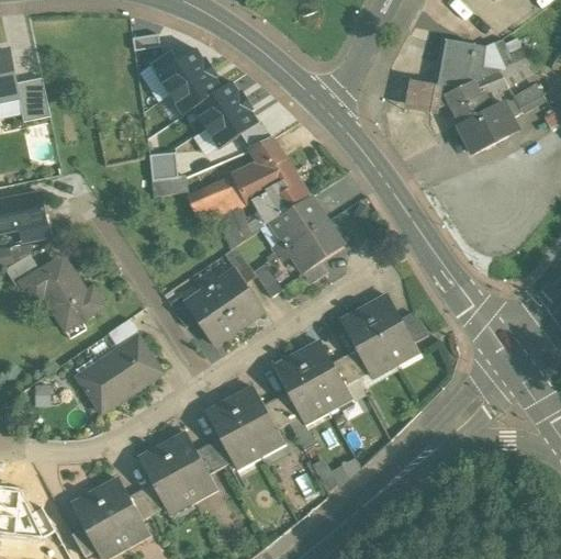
[(486,46),(440,38),(429,104),(438,107),(447,102),(442,94),(474,80),(498,69),(483,65),(486,46)]
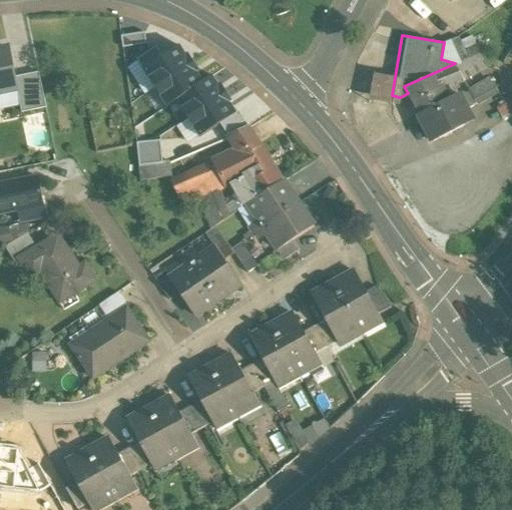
[(175,99),(203,81),(179,44),(142,68),(167,105),(175,99)]
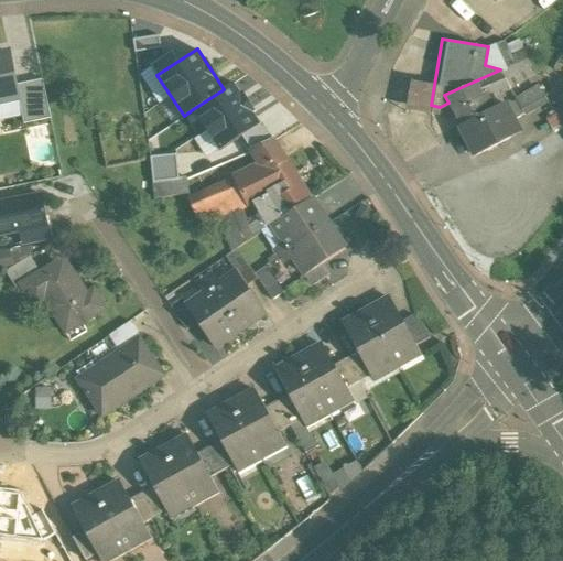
[(10,52),(0,53),(0,101),(20,98),(17,84),(10,52)]
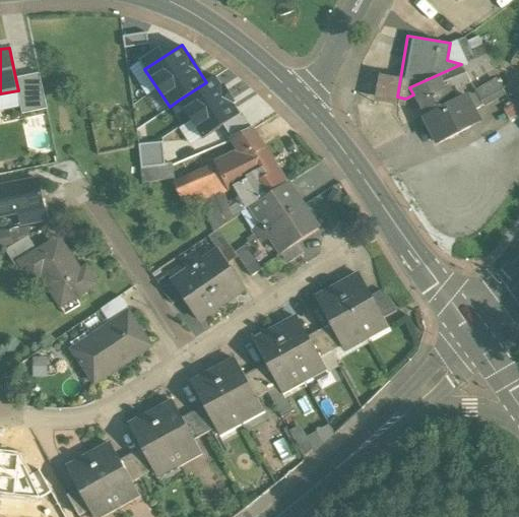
[(491,51),(481,54),(491,69),(499,65),(491,51)]
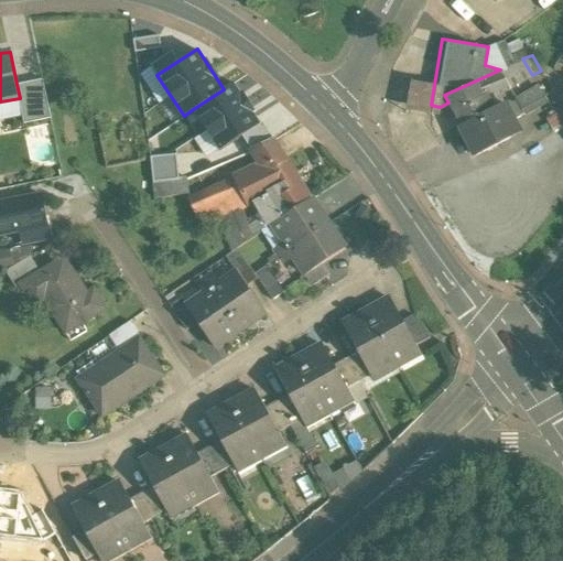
[(522,58),(500,69),(506,81),(520,108),(526,105),(543,95),(532,75),(522,58)]
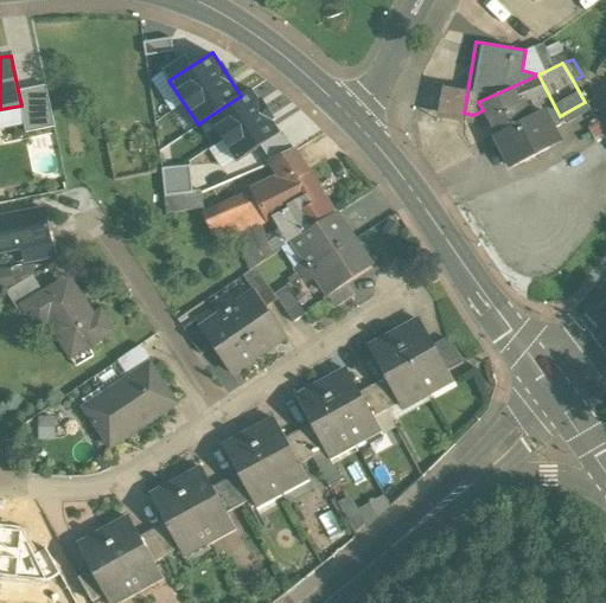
[(538,75),(512,87),(517,98),(544,87),(538,75)]
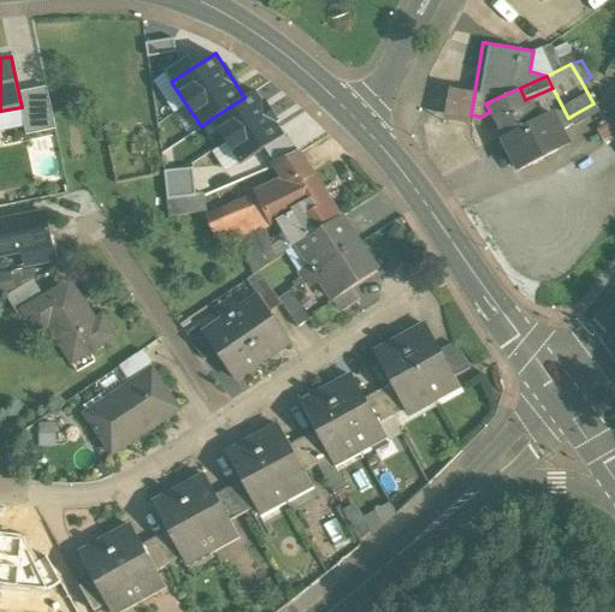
[(46,85),(18,91),(28,132),(55,126),(46,85)]
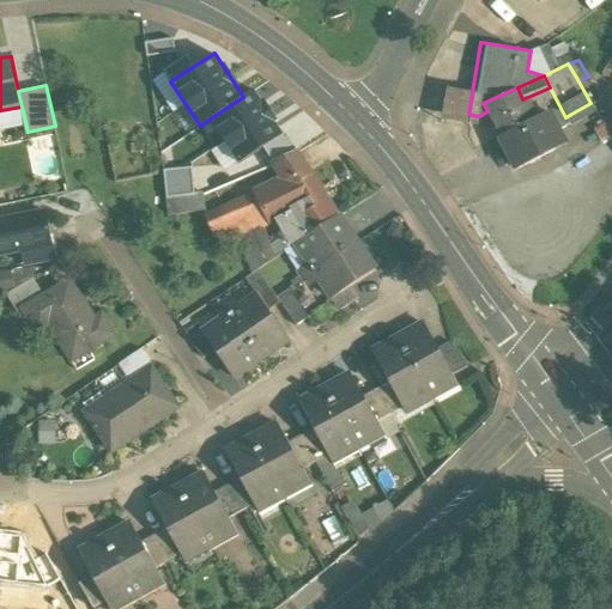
[(517,87),(483,103),(488,111),(501,136),(532,120),(522,99),(517,87)]
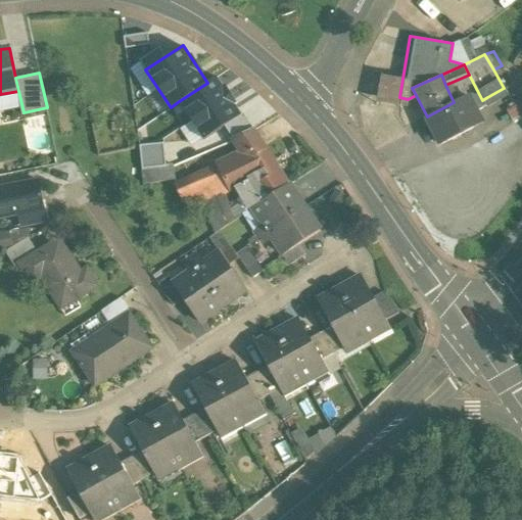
[(207,83),(179,101),(203,138),(243,111),(219,76),(207,83)]
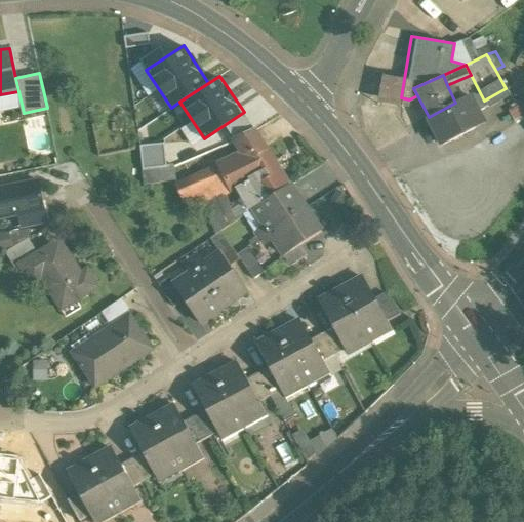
[(471,98),(457,106),(455,103),(429,117),(442,143),(482,121),(471,98)]
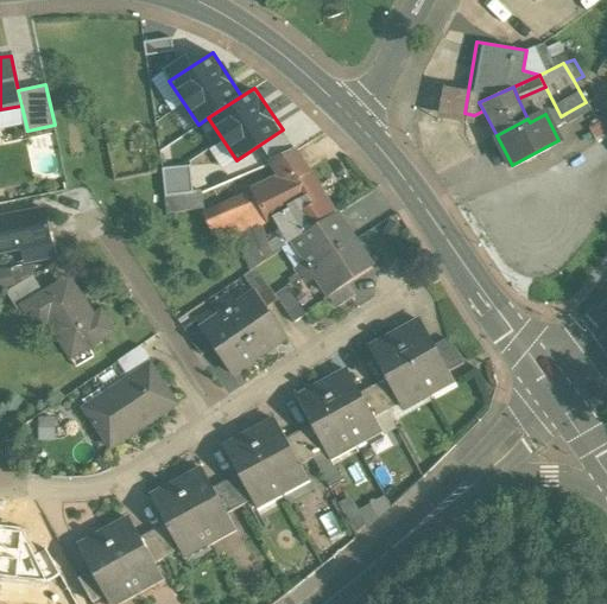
[(293,150),(271,163),(280,177),(251,192),(265,218),(271,215),(286,243),(293,239),(334,211),(304,166),(303,164),(293,150)]
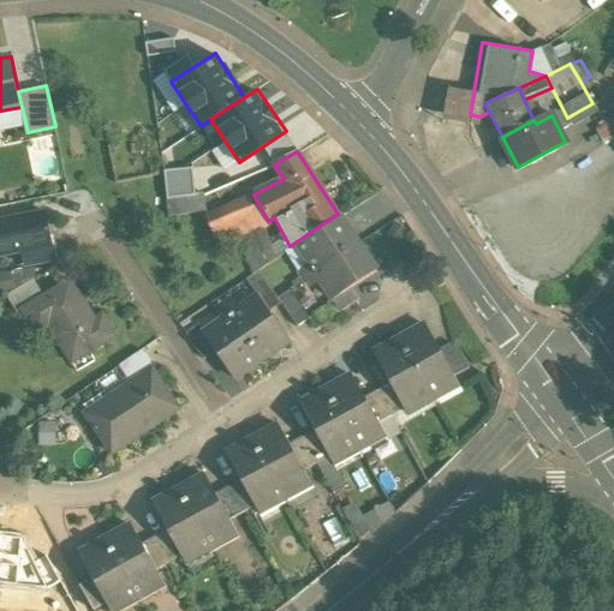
[(201,193),(166,198),(168,215),(203,209),(201,193)]
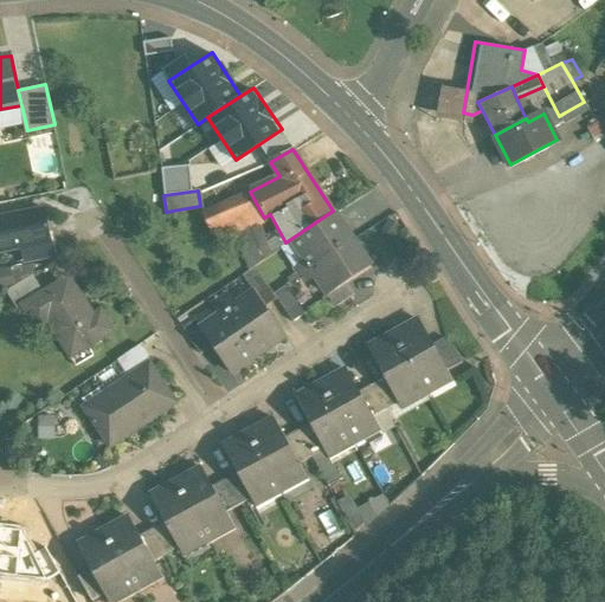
[(250,192),(200,214),(213,243),(236,232),(249,226),(264,218),(250,192)]
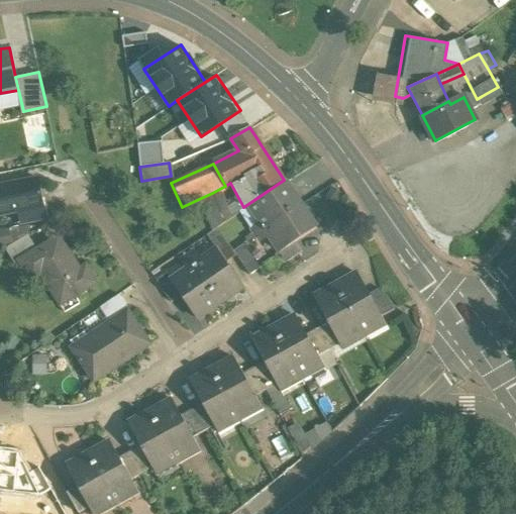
[(37,177),(0,184),(0,213),(17,210),(17,209),(42,204),(37,177)]
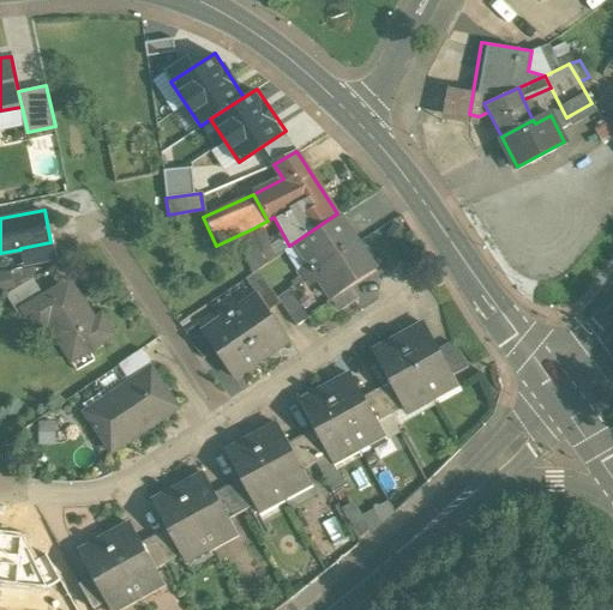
[(356,242),(337,213),(296,241),(314,270),(356,242)]
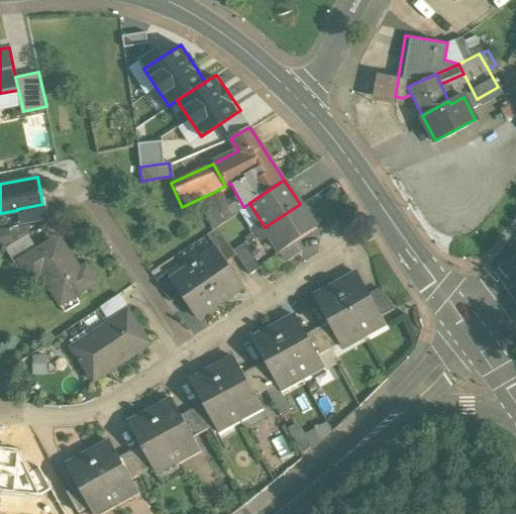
[(225,186),(212,193),(224,220),(243,207),(230,183),(225,186)]
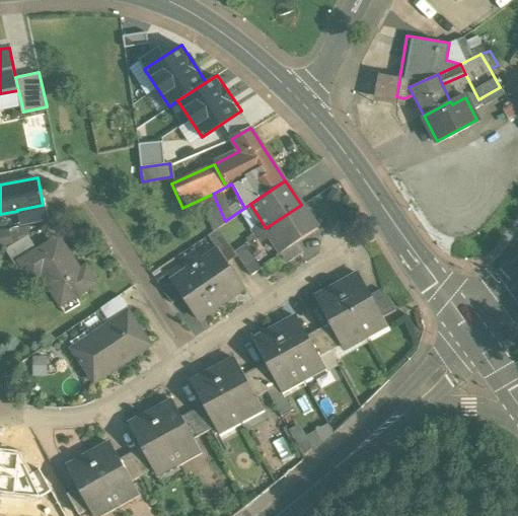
[(213,194),(202,199),(213,229),(225,221),(213,194)]
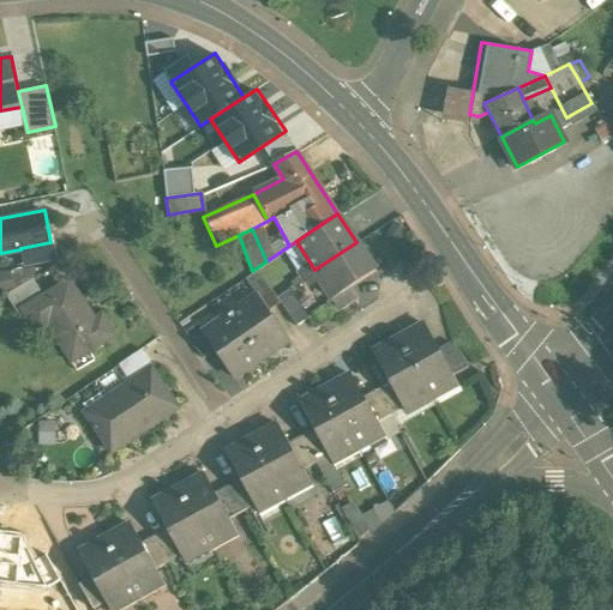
[(50,242),(20,248),(20,249),(24,264),(54,257),(50,242)]
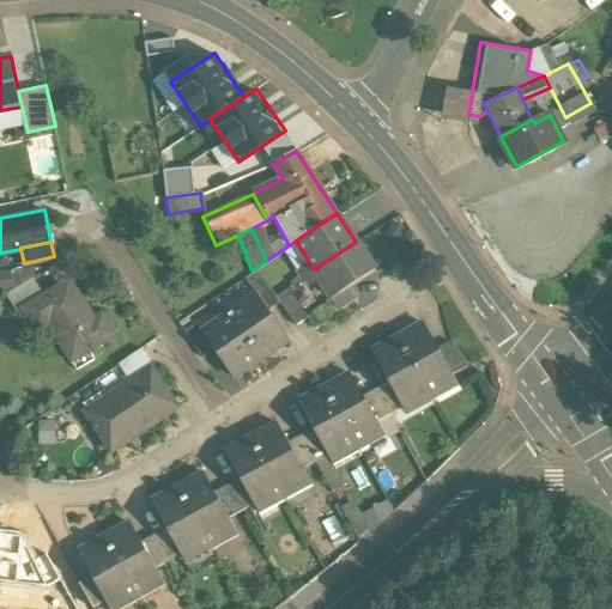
[(356,242),(314,269),(332,296),(350,285),(374,268),(356,242)]
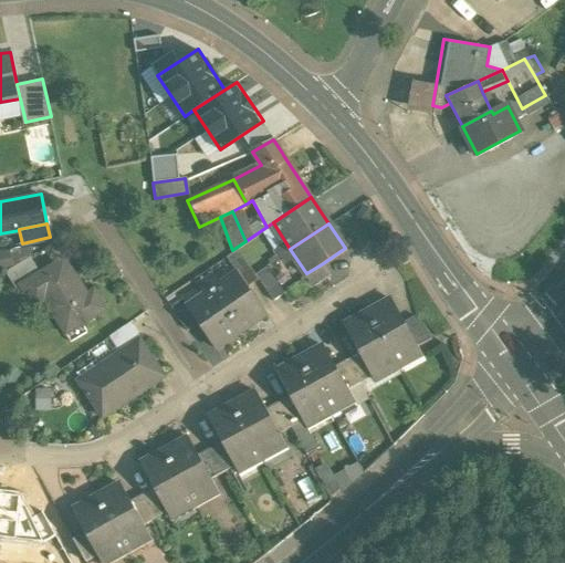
[(253,272),(237,248),(226,256),(238,273),(238,272),(247,285),(258,279),(253,272)]
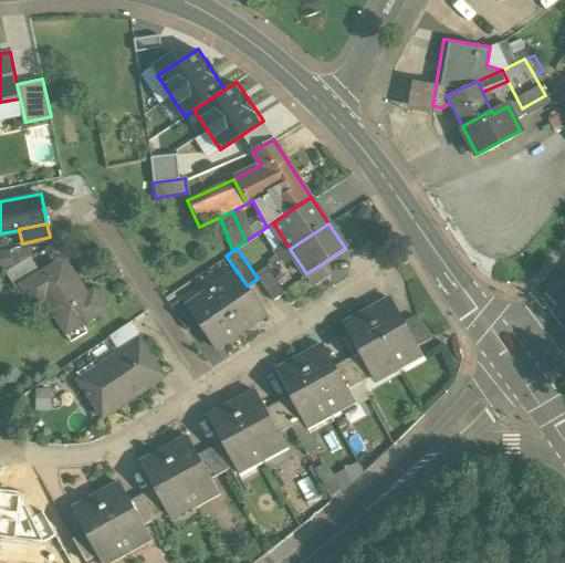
[(28,257),(3,271),(13,288),(18,284),(17,283),(37,271),(28,257)]
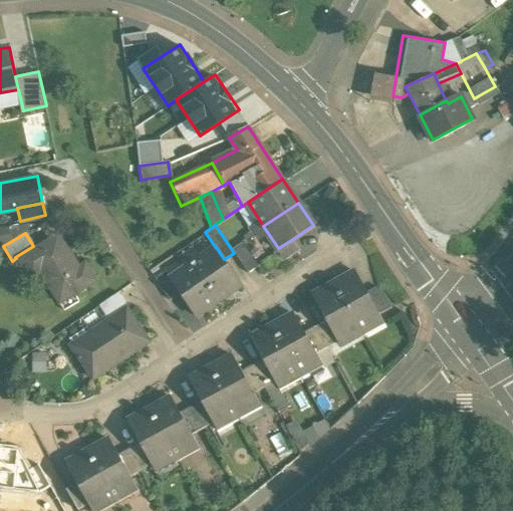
[(56,234),(33,247),(33,246),(15,257),(16,258),(29,278),(38,272),(57,303),(72,294),(95,280),(84,262),(76,267),(56,234)]
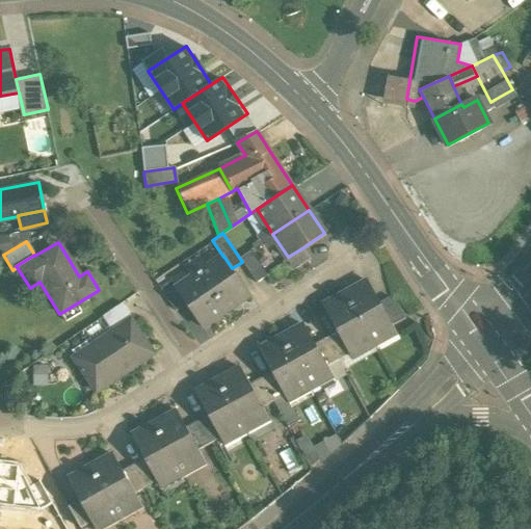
[(303,247),(288,257),(282,261),(283,262),(290,271),(310,258),(303,247)]
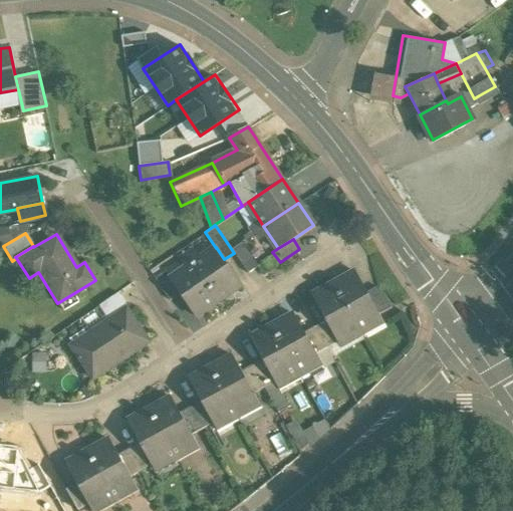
[(257,266),(240,241),(230,247),(234,253),(247,272),(257,266)]
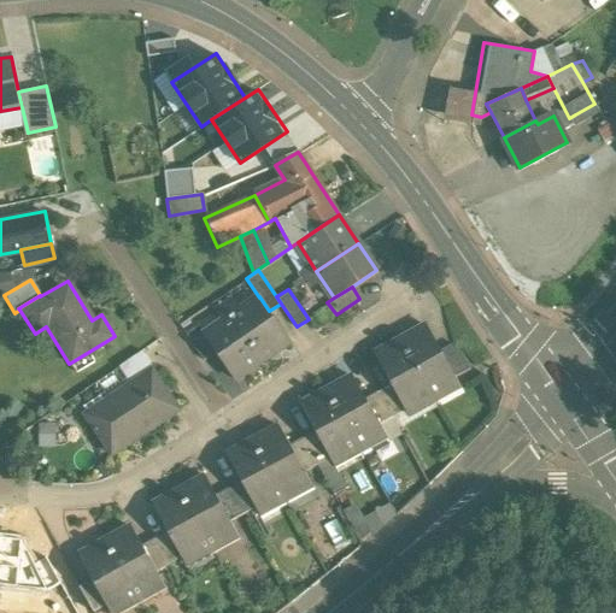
[(259,298),(232,316),(260,359),(288,340),(269,311),(259,296),(259,298)]
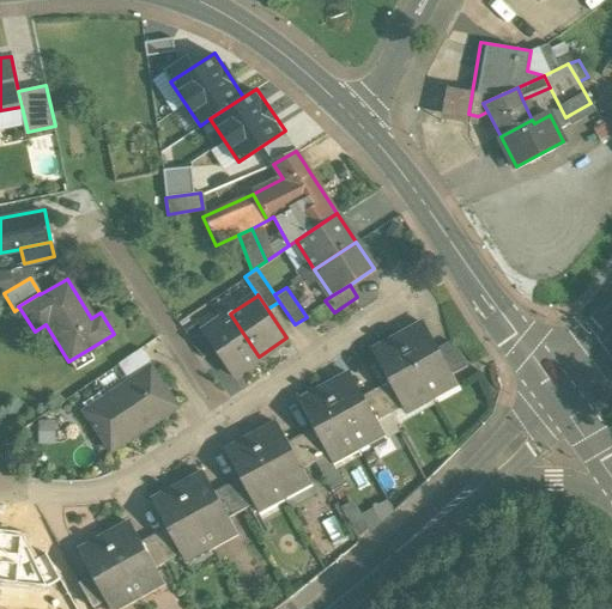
[(334,312),(326,302),(311,312),(319,322),(334,312)]
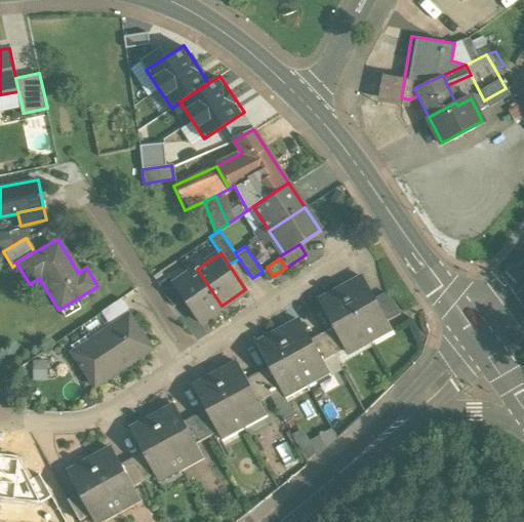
[(222,306),(197,269),(174,284),(173,285),(183,299),(198,321),(222,306)]
